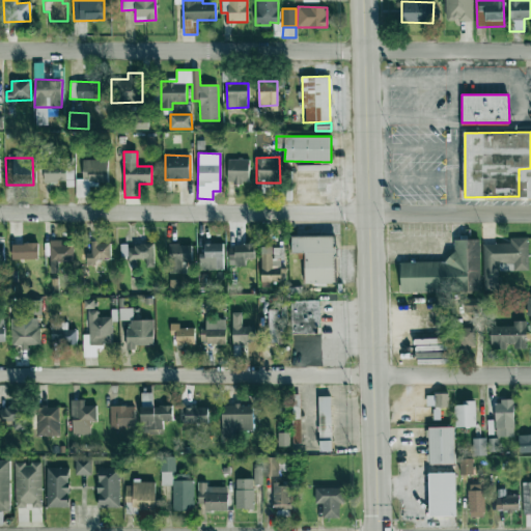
[(44,182),(65,183),(65,187),(74,187),(75,158),(55,158),(55,165),(45,164),(44,182)]
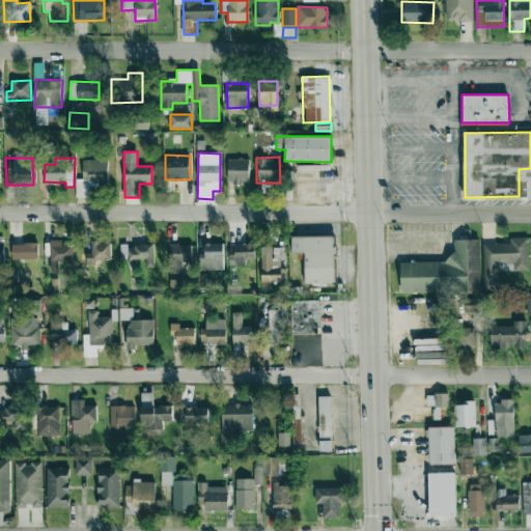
[(107,159),(82,160),(83,178),(76,178),(77,197),(89,197),(89,187),(98,187),(98,183),(108,183),(107,159)]
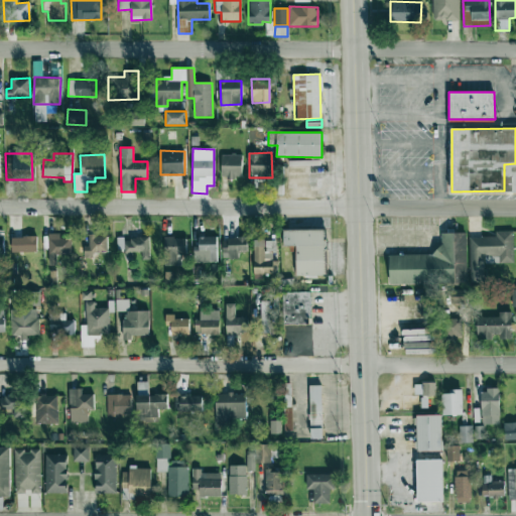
[(221,155),(221,177),(242,177),(242,154),(221,155)]
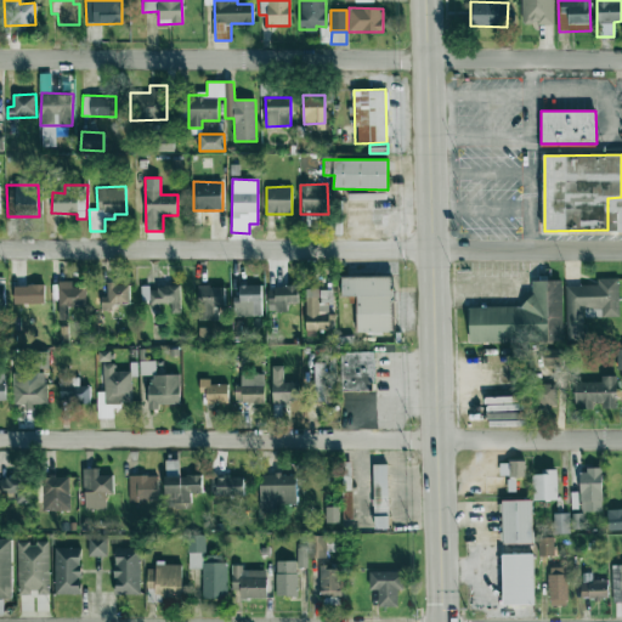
[(393,276),(341,277),(341,297),(356,295),(357,333),(394,333),(393,276)]
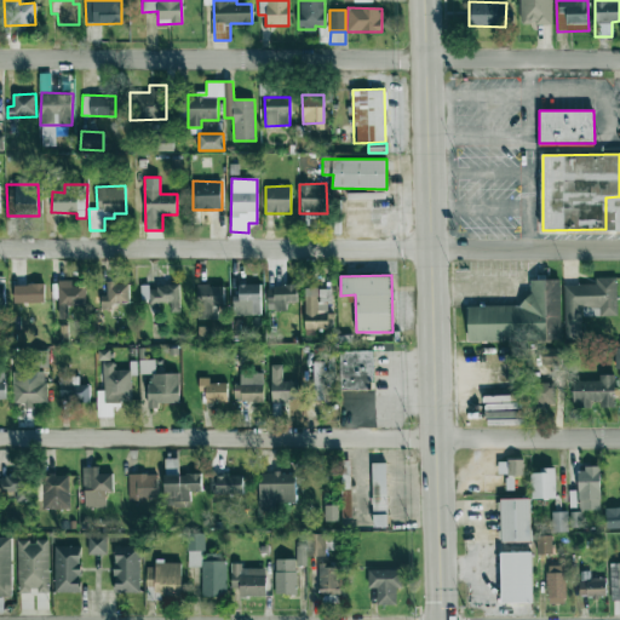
[(564,285),(564,339),(581,339),(581,308),(600,308),(600,316),(618,316),(618,277),(595,277),(595,285),(564,285)]
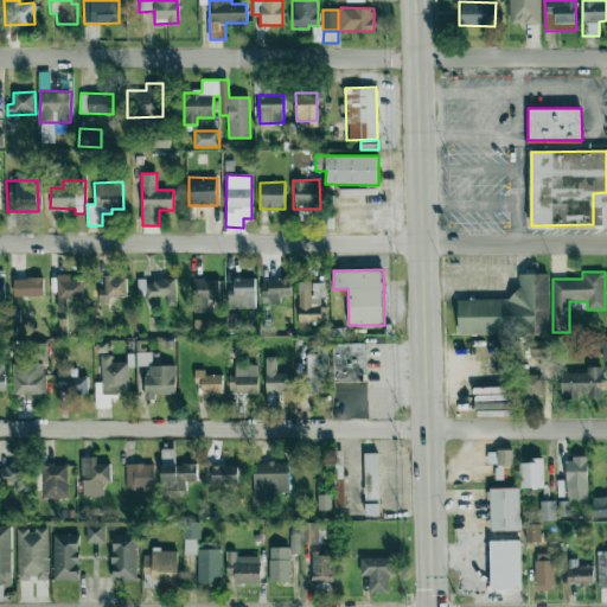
[(68,299),(84,299),(84,280),(71,280),(71,275),(58,274),(57,312),(68,312),(68,299)]
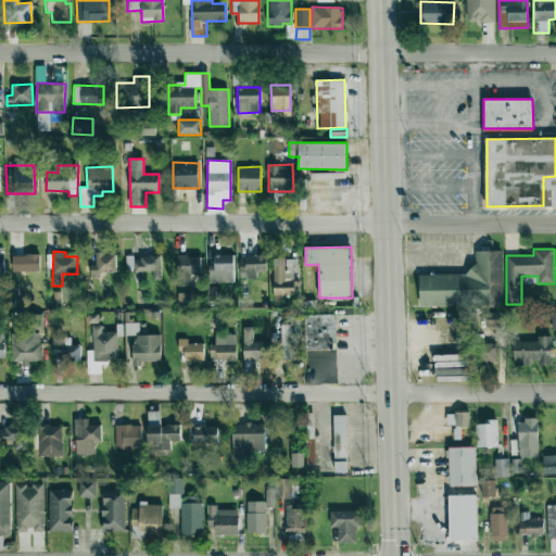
[(420,307),(503,305),(502,251),(476,251),(477,273),(419,274),(420,307)]
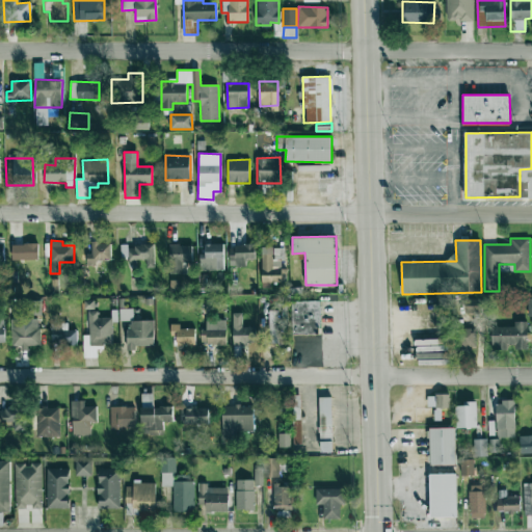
[(87,254),(87,260),(111,260),(111,243),(92,242),(92,254),(87,254)]
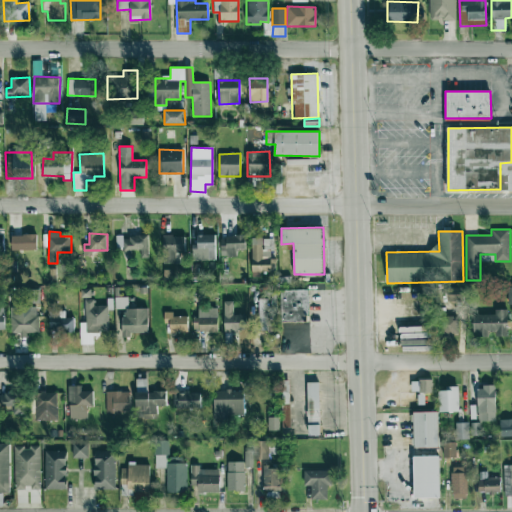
[(215,234),(197,235),(197,244),(192,245),(192,255),(207,254),(207,260),(215,260),(215,234)]
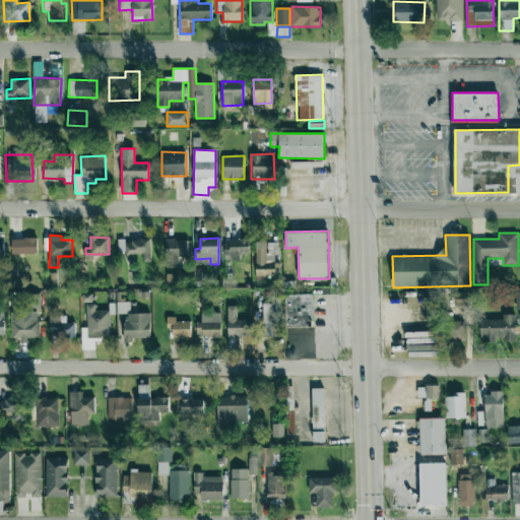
[(38,239),(11,239),(11,254),(37,254),(38,239)]
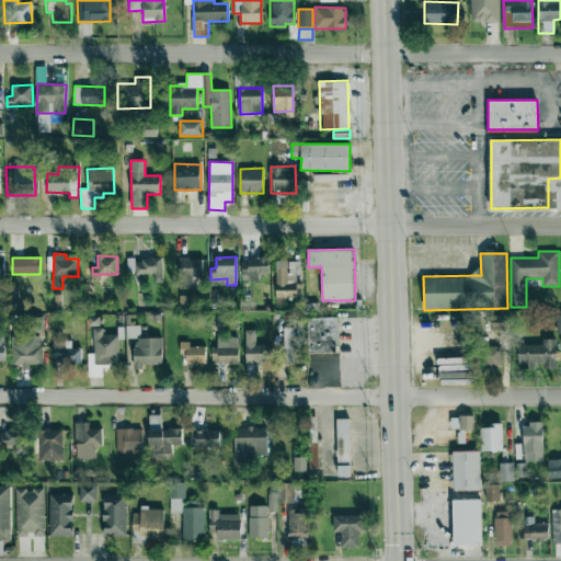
[(135,260),(136,276),(155,276),(155,283),(162,282),(162,259),(135,260)]
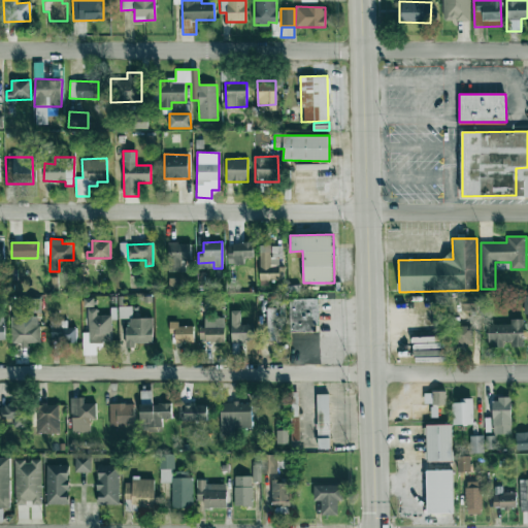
[(190,243),(167,243),(167,271),(180,271),(180,261),(190,261),(190,243)]
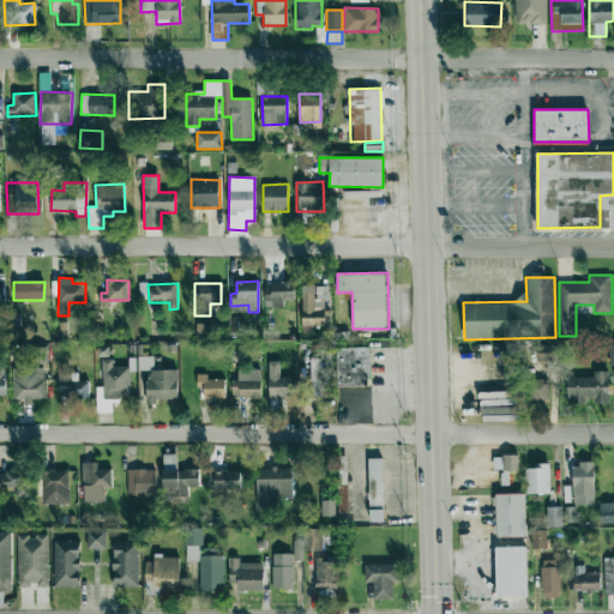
[(294,283),(268,283),(268,308),(283,308),(283,299),(294,299),(294,283)]
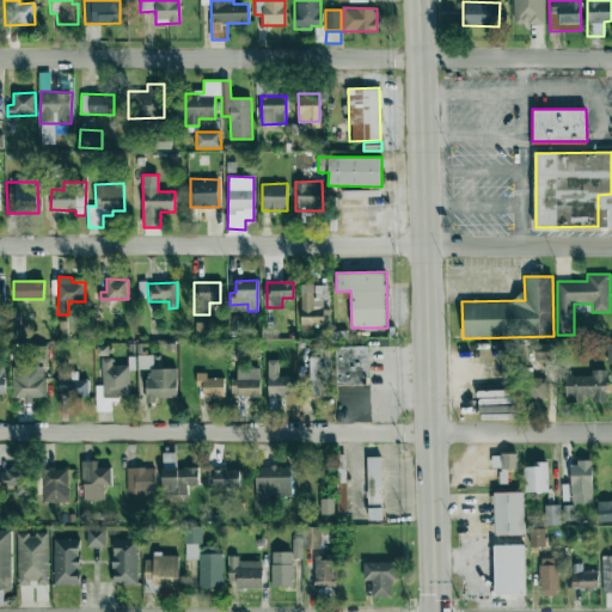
[(328,286),(313,286),(313,292),(301,292),(301,332),(311,331),(311,325),(330,325),(330,307),(328,308),(328,286)]
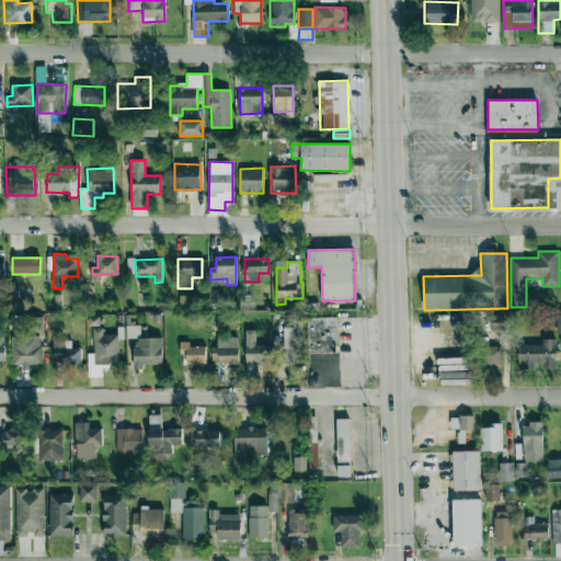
[(491,330),(508,329),(507,316),(490,316),(491,330)]
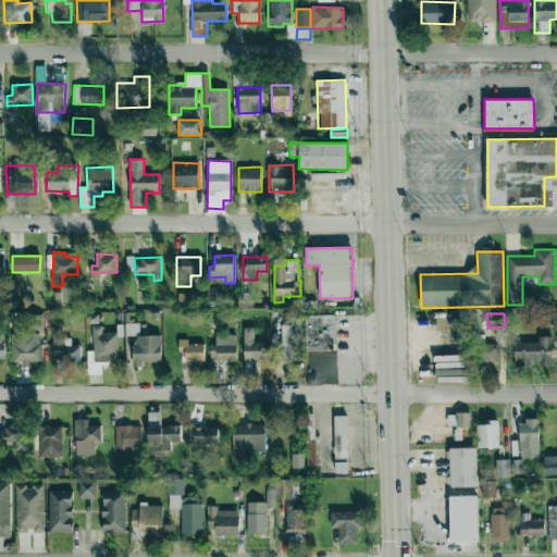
[(44,314),(31,316),(31,330),(44,330),(44,314)]
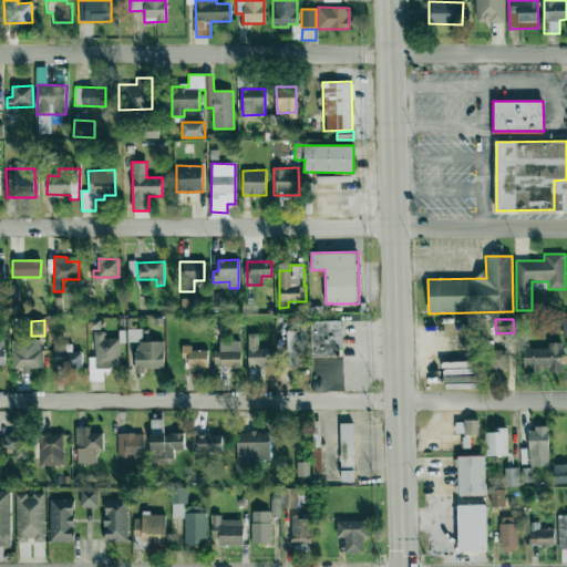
[(341,321),(311,321),(311,357),(342,357),(341,321)]
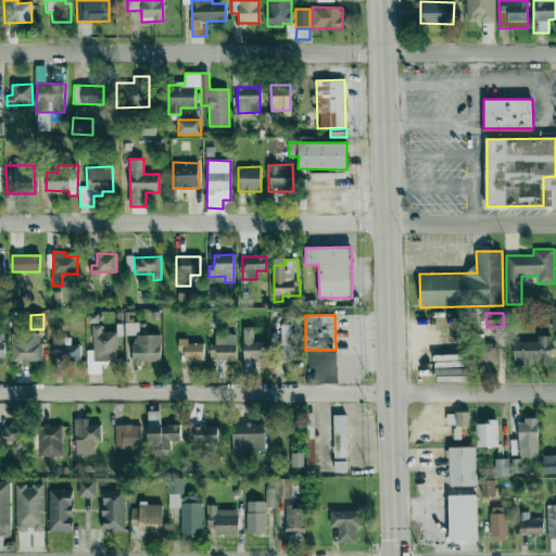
[(139,323),(125,323),(125,335),(139,335),(139,323)]
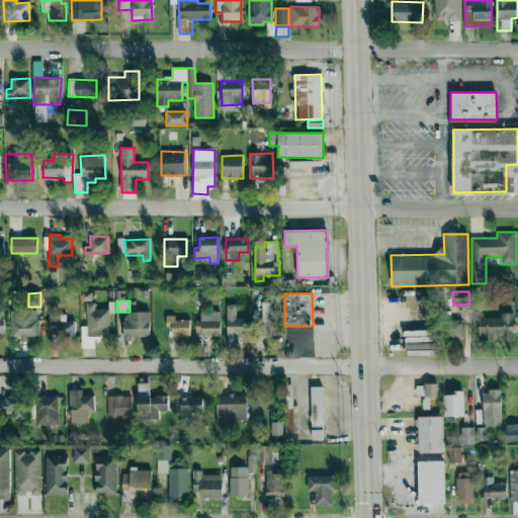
[(271,334),(270,301),(261,301),(262,334),(271,334)]
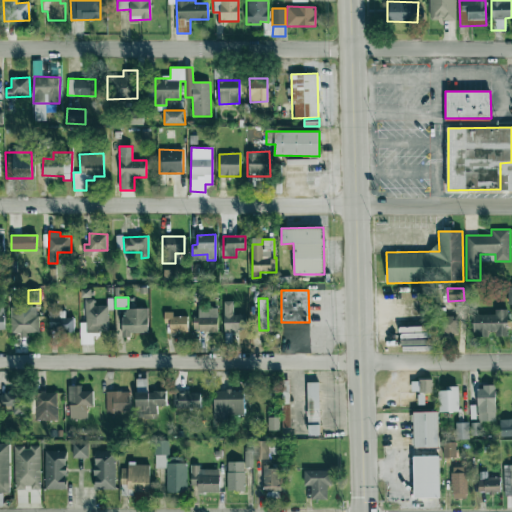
[(108,305),(94,306),(94,299),(85,299),(86,322),(80,322),(80,344),(93,344),(93,333),(108,332),(108,305)]
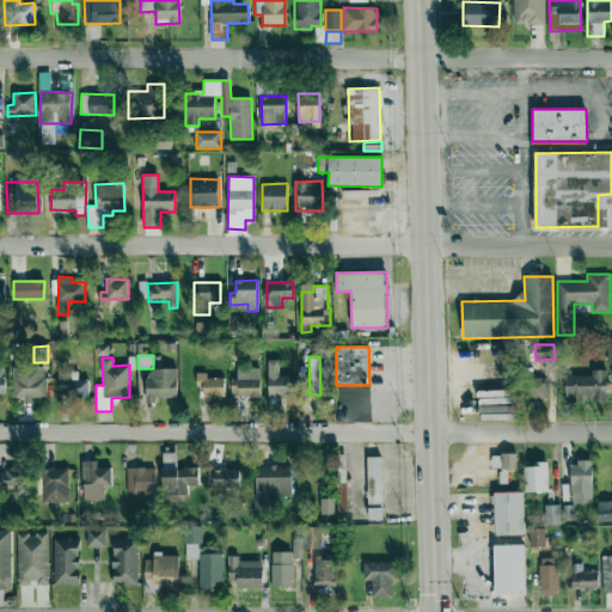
[(279,360),(268,360),(268,397),(293,397),(294,377),(279,375),(279,360)]
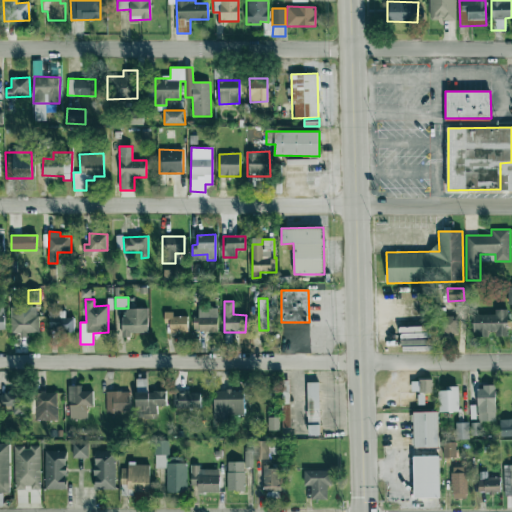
[(11,333),(20,332),(20,335),(38,335),(38,306),(11,307),(11,333)]
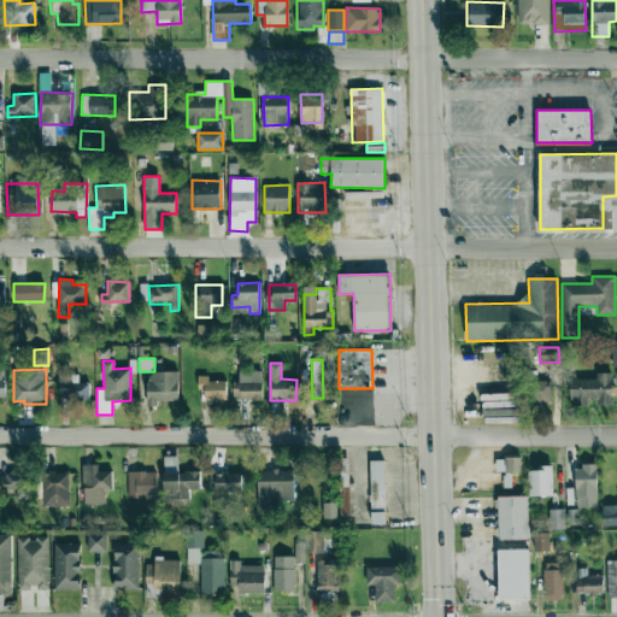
[(178,401),(178,371),(148,371),(148,406),(158,406),(158,401),(178,401)]
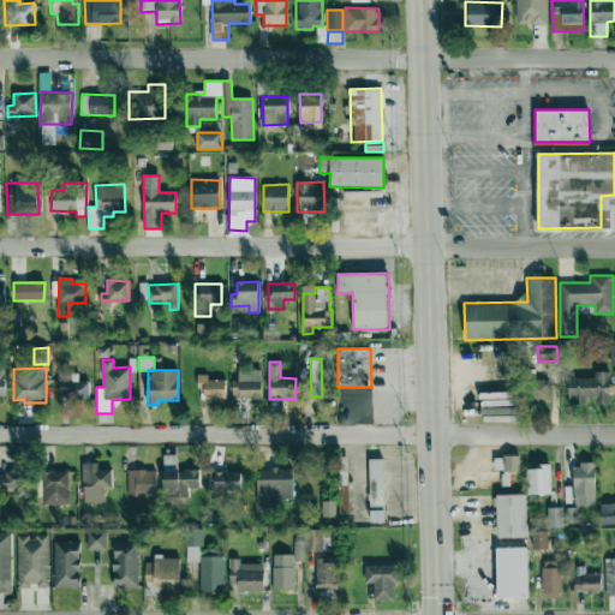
[(261,370),(238,370),(238,381),(233,381),(233,398),(262,398),(261,370)]
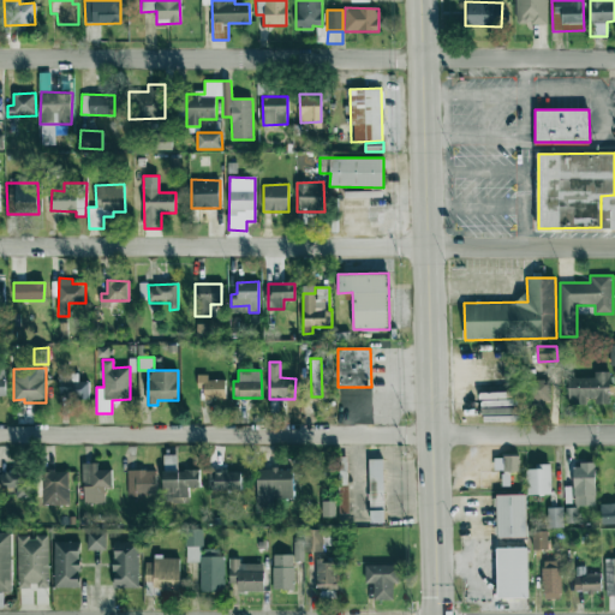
[(610,402),(610,371),(593,372),(593,377),(568,377),(568,404),(610,402)]
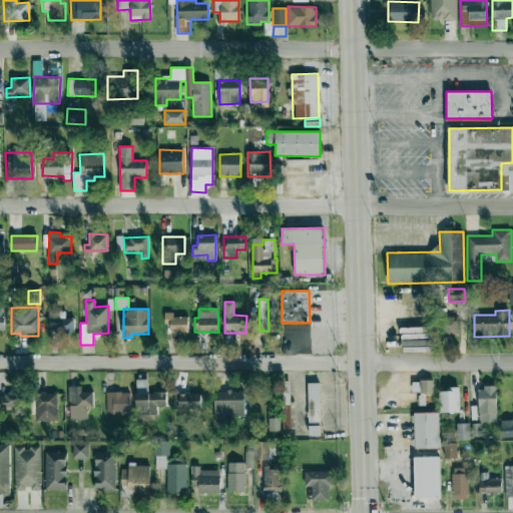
[(74,318),(65,319),(65,311),(49,312),(50,332),(74,332),(74,318)]
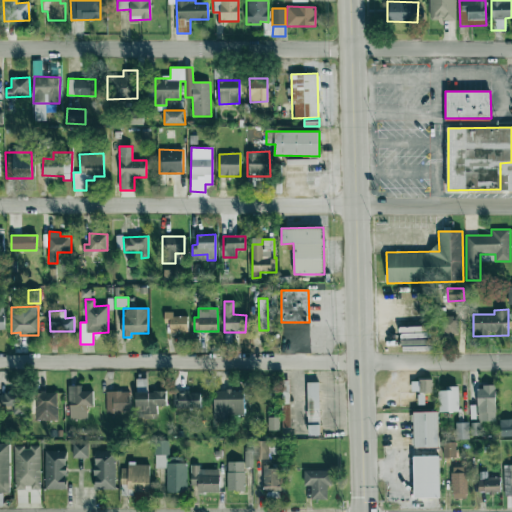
[(187,316),(173,316),(173,312),(164,312),(164,324),(170,324),(170,333),(188,332),(187,316)]
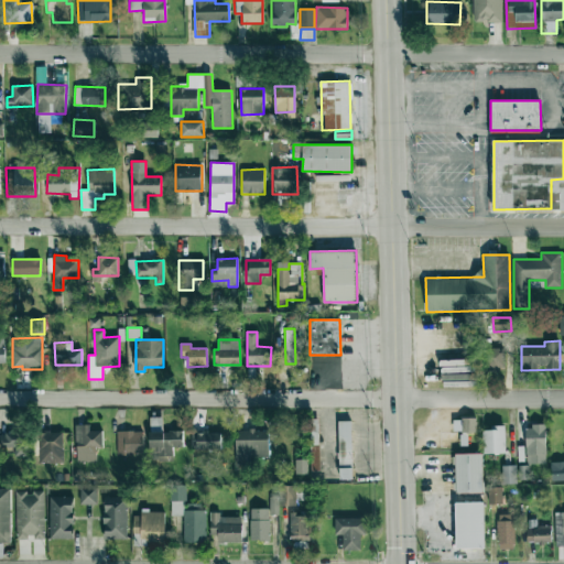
[(505,348),(478,347),(477,368),(505,370),(505,348)]
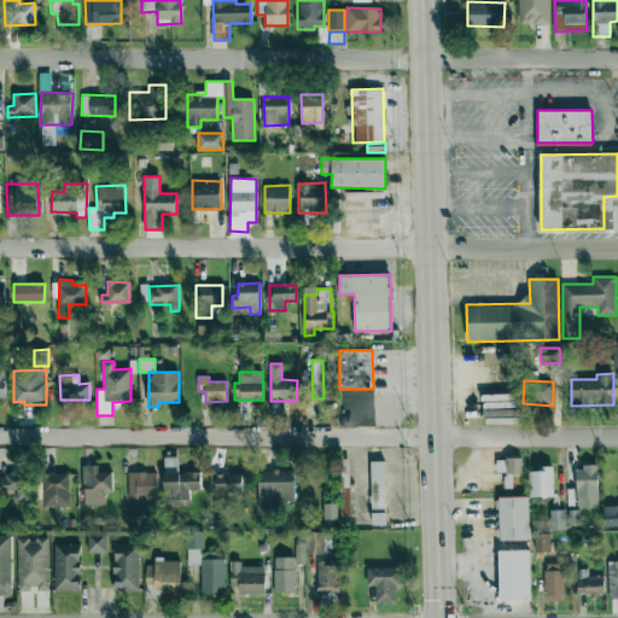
[(479,398),(514,398),(514,384),(478,385),(479,398)]
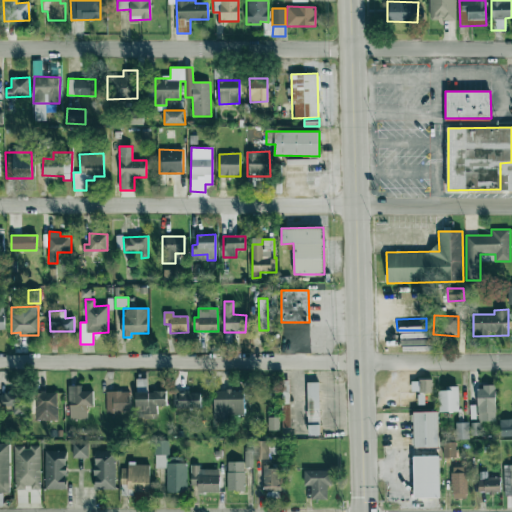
[(289,380),(281,380),(282,428),(291,427),(289,380)]
